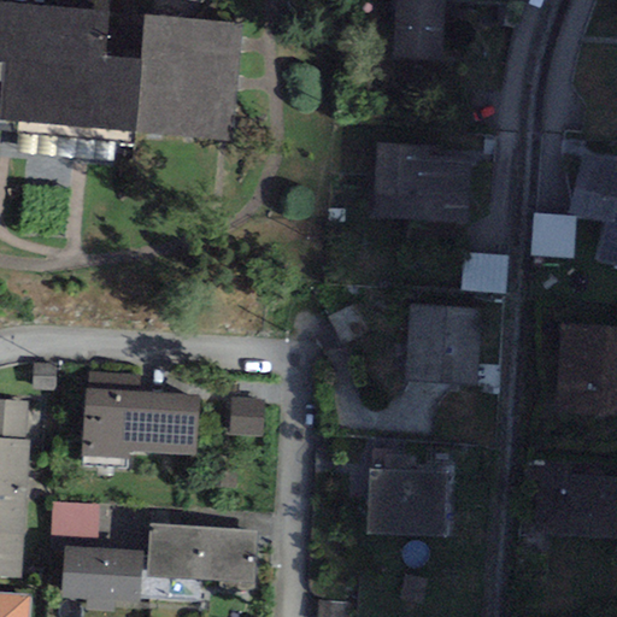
[(52,0),(52,7),(110,13),(110,0),(52,0)]
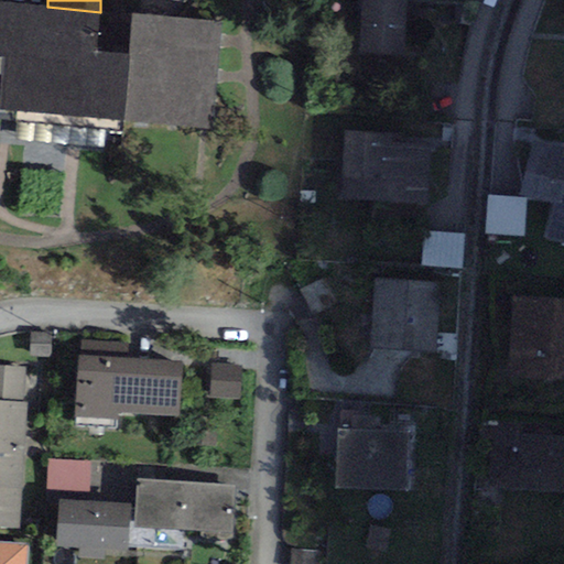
[(360,0),(357,51),(404,53),(407,0),(360,0)]
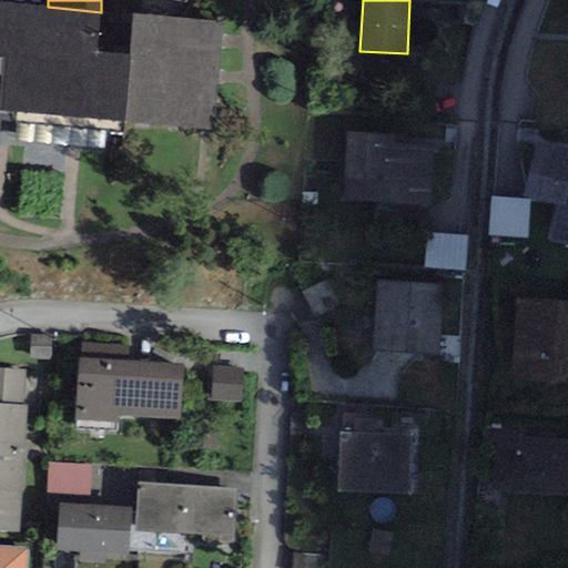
[(0,114),(213,134),(223,22),(101,12),(48,7),(0,2),(0,114)]
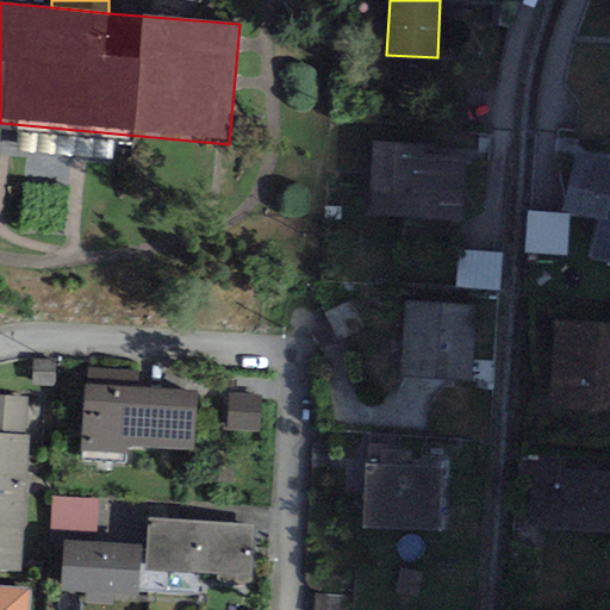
[(429,143),(377,139),(372,211),(466,218),(471,154),(429,151),(429,143)]
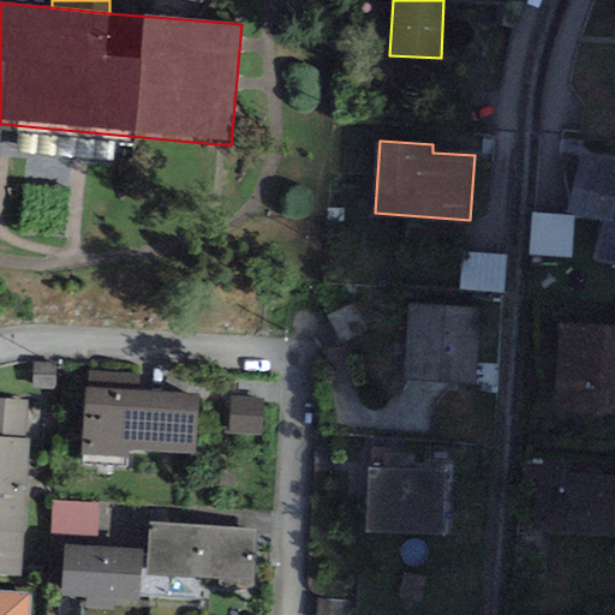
[(614,163),(581,156),(568,212),(608,221),(598,263),(614,266),(614,163)]
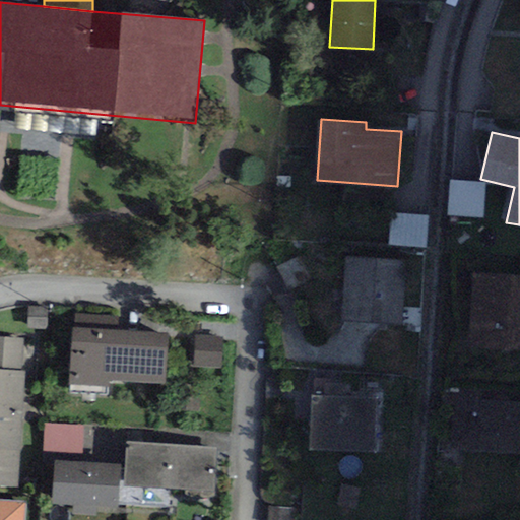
[(481,217),(484,184),(451,181),(448,214),(481,217)]
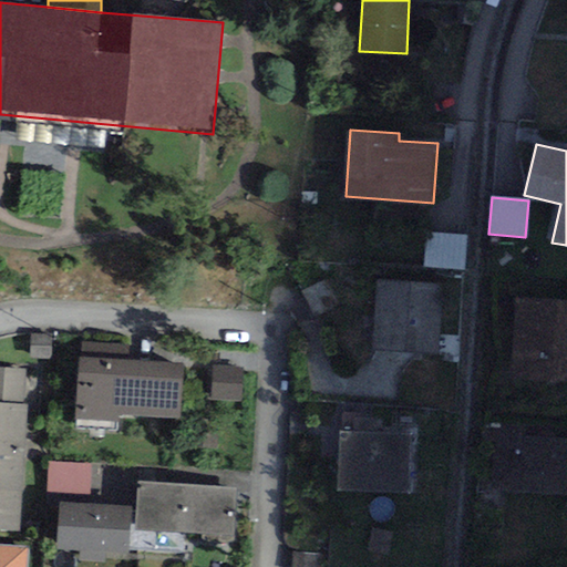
[(468,236),(428,232),(424,266),(465,270),(468,236)]
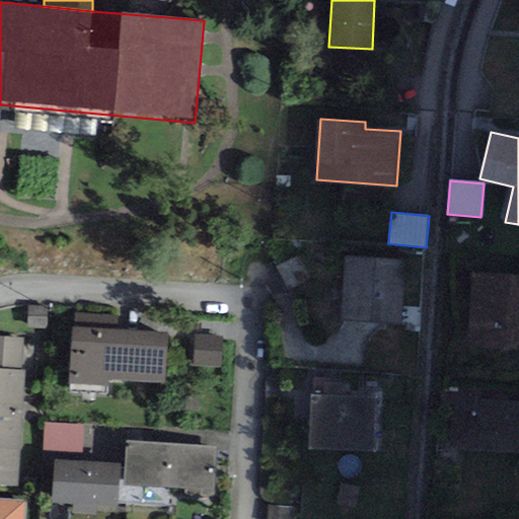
[(405,261),(345,257),(342,320),(402,323),(405,261)]
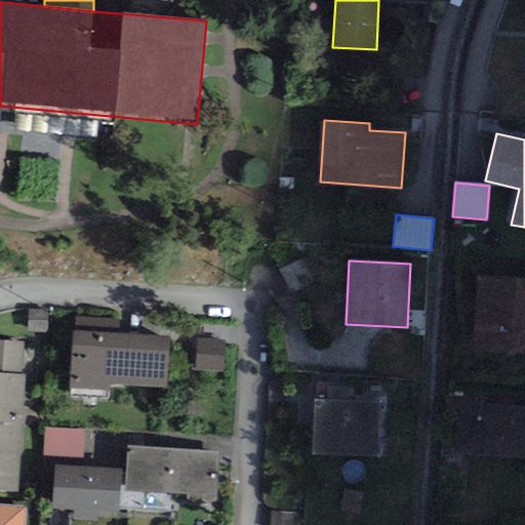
[(524,272),(476,271),(474,351),(524,351),(524,272)]
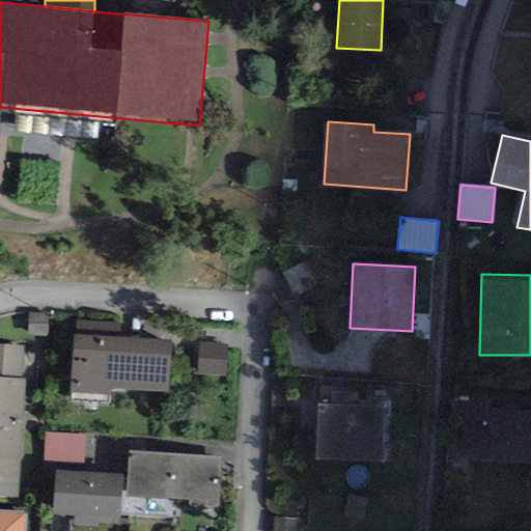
[(48,314),(30,313),(29,334),(47,334),(48,314)]
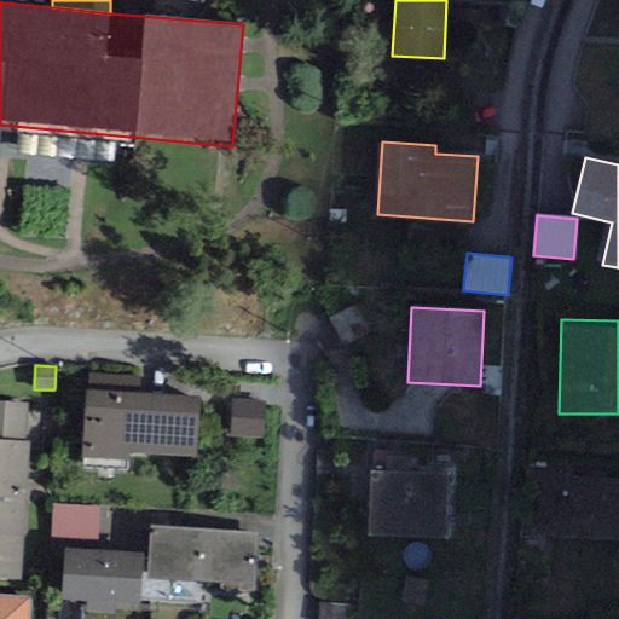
[(90,374),(88,391),(139,393),(140,377),(90,374)]
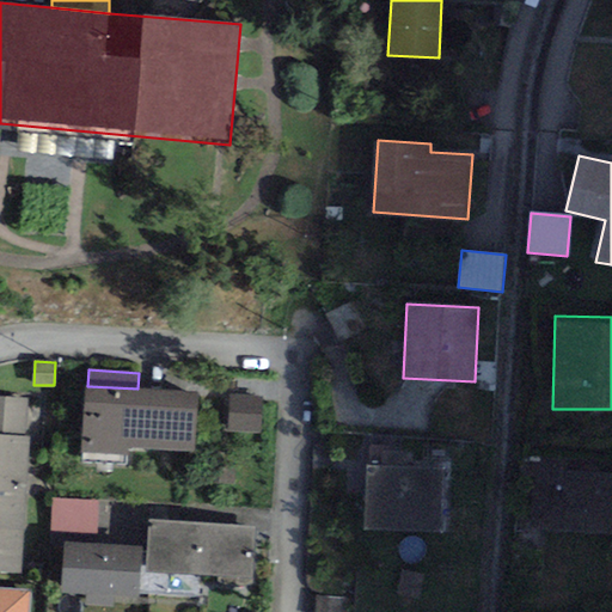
[(87,386),(85,385),(80,452),(127,454),(127,448),(194,452),(197,393),(138,389),(87,386)]
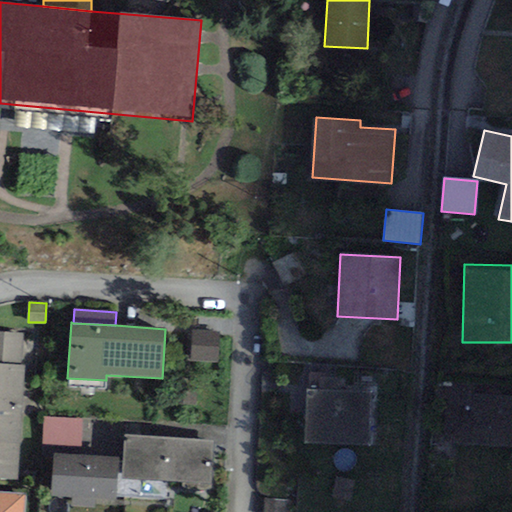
[(219,332),(192,331),(191,362),(218,363),(219,332)]
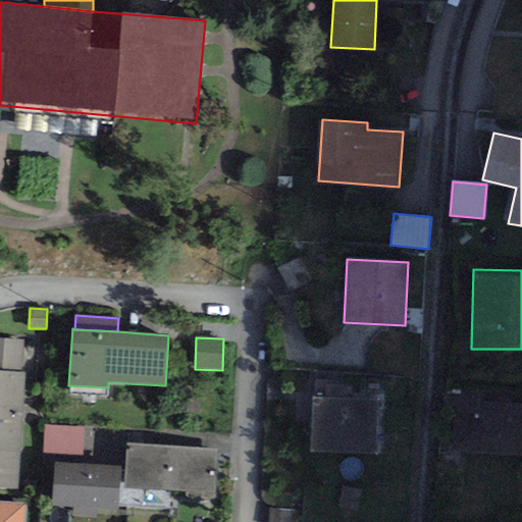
[(0,370),(20,372),(22,342),(0,340),(0,370)]
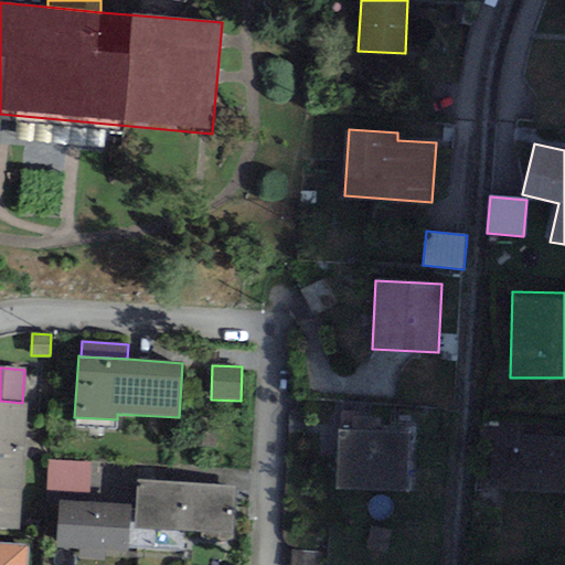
[(0,529),(20,531),(28,403),(22,403),(0,401),(0,529)]
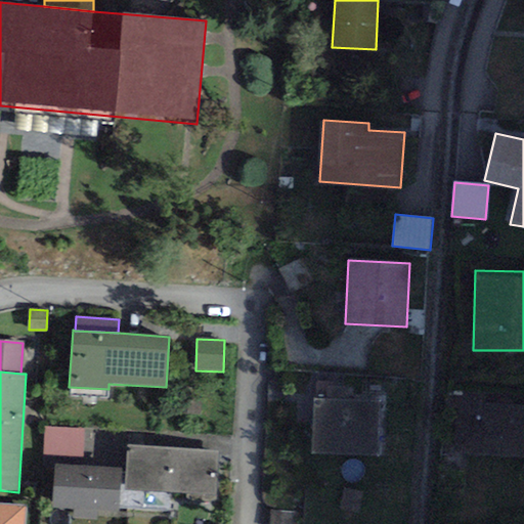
[(379,402),(314,398),(311,453),(376,457),(379,402)]
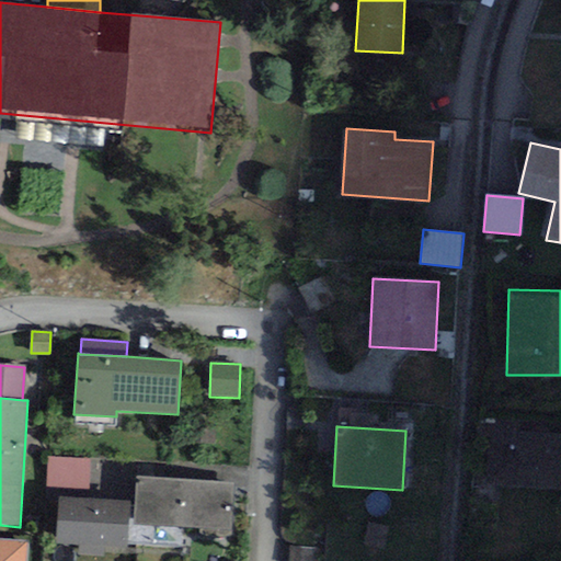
[(560,434),(490,430),(485,487),(560,491),(560,434)]
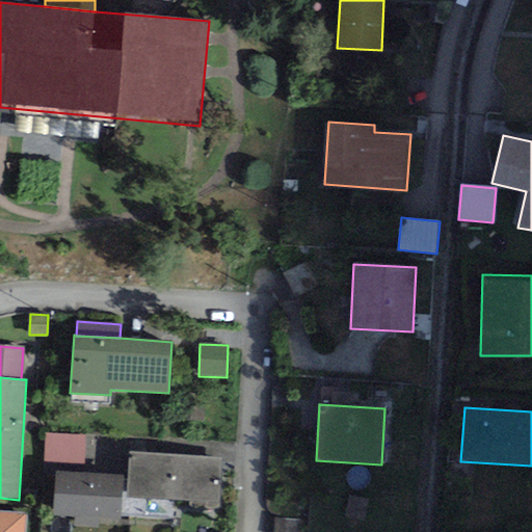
[(86,437),(46,433),(43,460),(83,464),(86,437)]
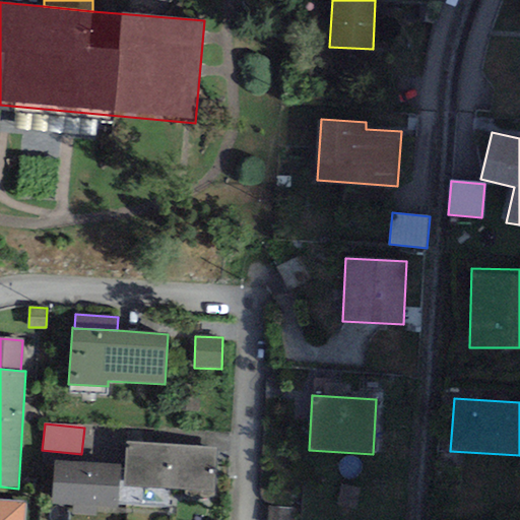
[(214,449),(127,442),(124,485),(211,493),(214,449)]
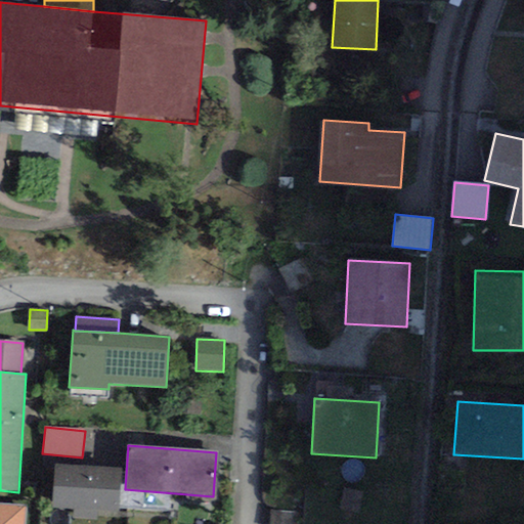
[(121,469),(55,465),(53,509),(74,510),(73,520),(96,521),(97,511),(118,513),(121,469)]
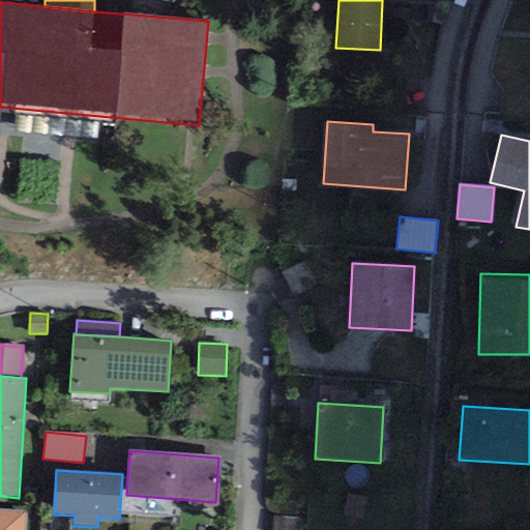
[(0,529),(25,529),(27,512),(0,510),(0,529)]
